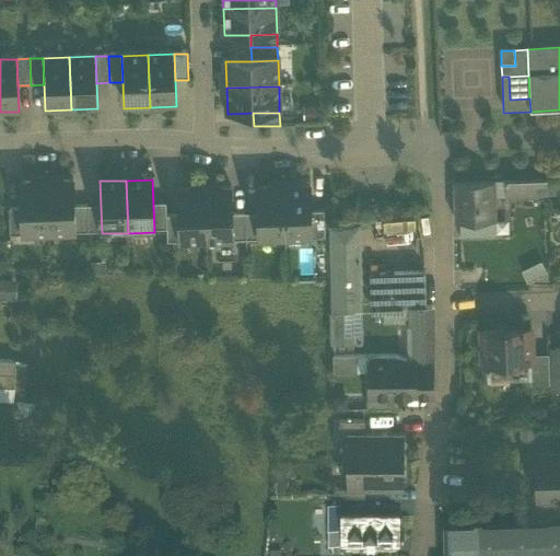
[(506,199),(548,198),(547,181),(505,183),(506,199)]
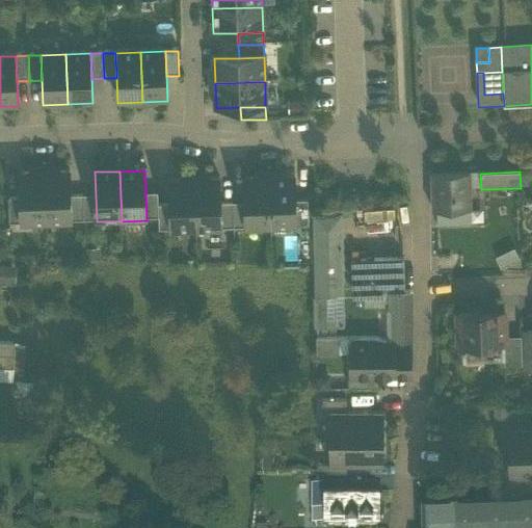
[(70,173),(45,174),(47,223),(72,222),(71,198),(70,173)]
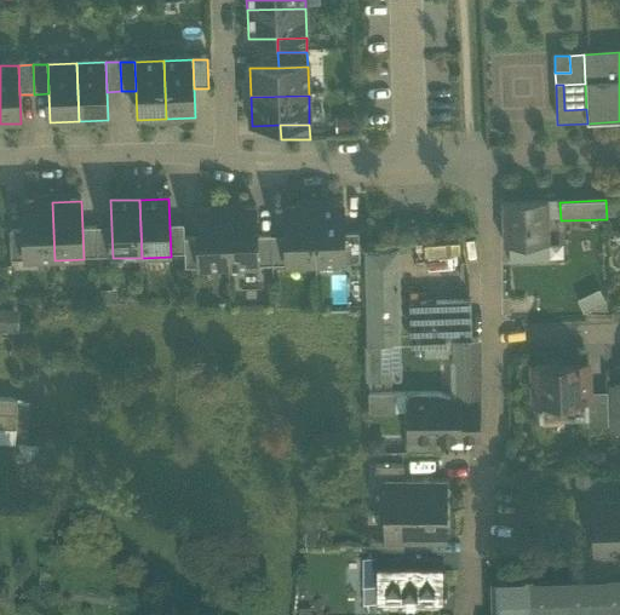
[(26,262),(55,260),(52,202),(23,203),(24,233),(26,262)]
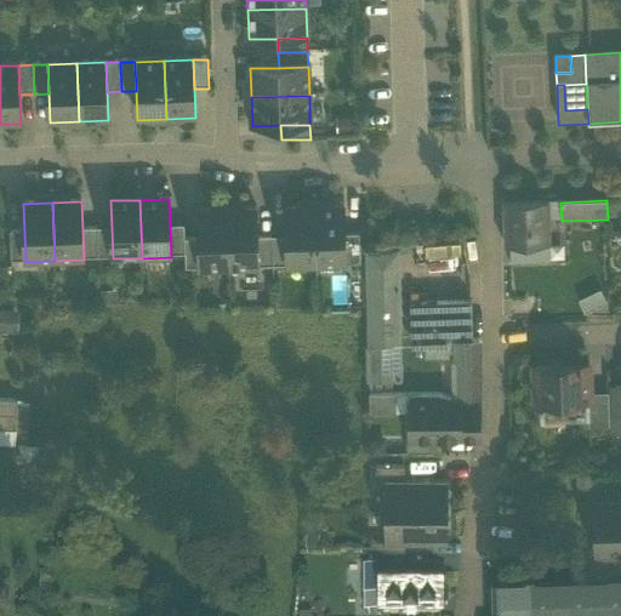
[(551,246),(550,221),(550,203),(503,205),(505,249),(510,247),(550,246),(551,246)]
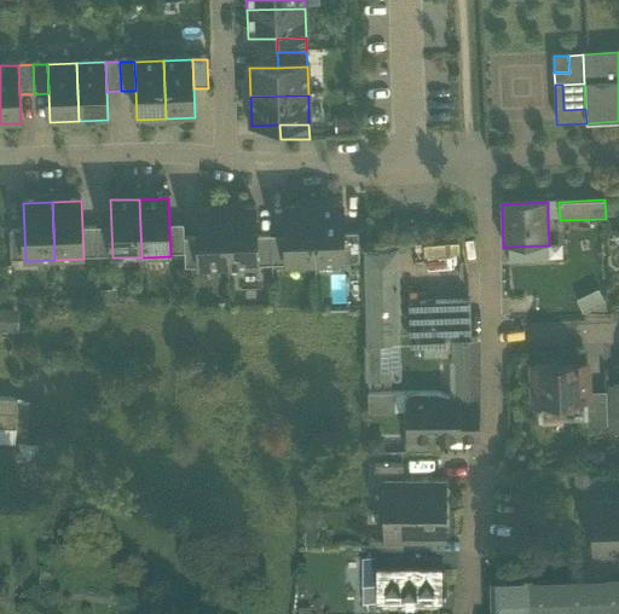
[(559,202),(548,202),(548,220),(560,220),(559,202)]
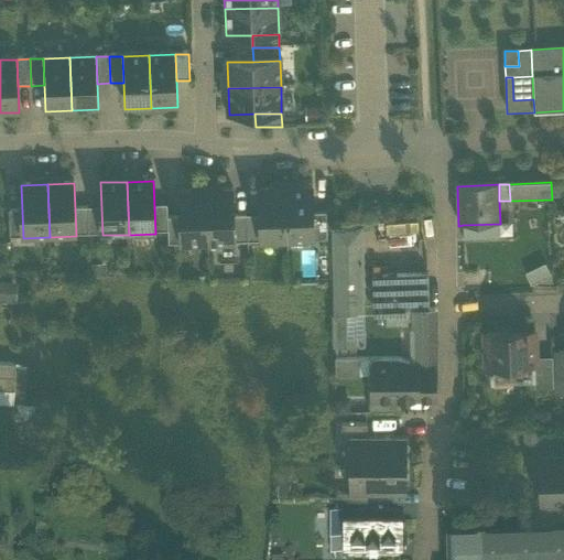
[(312,187),(285,189),(288,241),(314,240),(313,214),(312,187)]
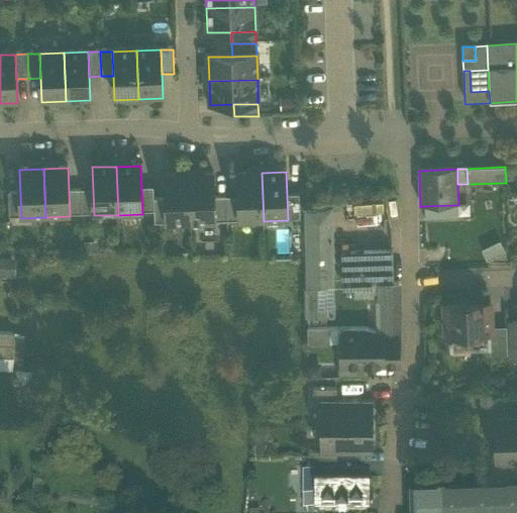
[(239,222),(264,221),(262,173),(237,174),(238,198),(239,222)]
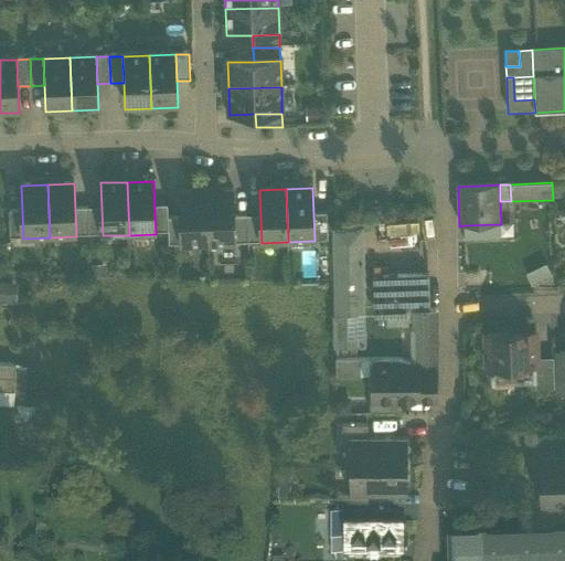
[(233,191),(206,192),(209,245),(235,244),(234,218),(233,191)]
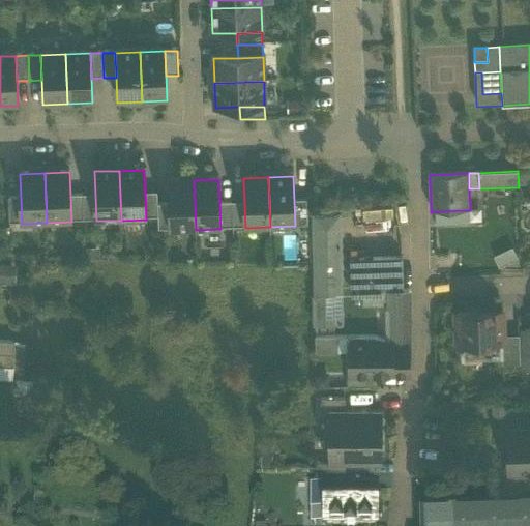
[(171,230),(196,230),(194,180),(169,181),(170,205),(171,230)]
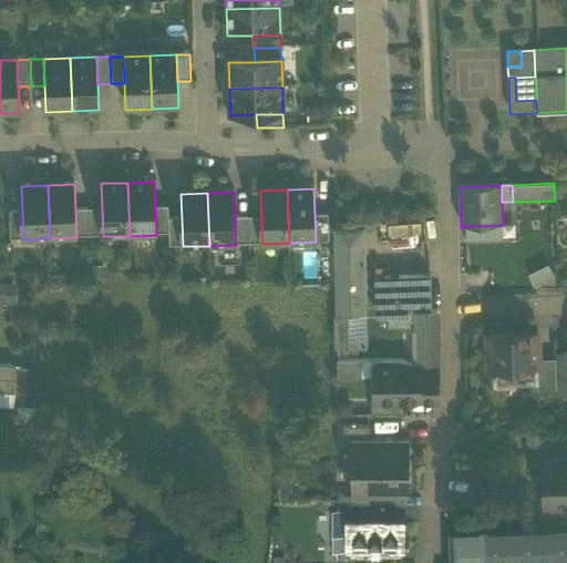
[(156,235),(169,234),(168,221),(168,207),(155,208),(156,235)]
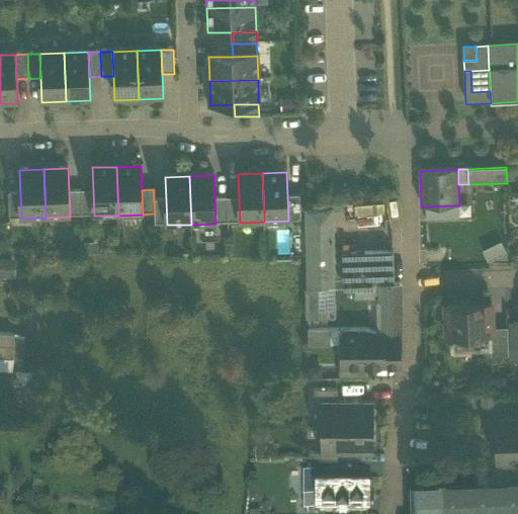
[(93,191),(81,192),(82,217),(94,216),(93,191)]
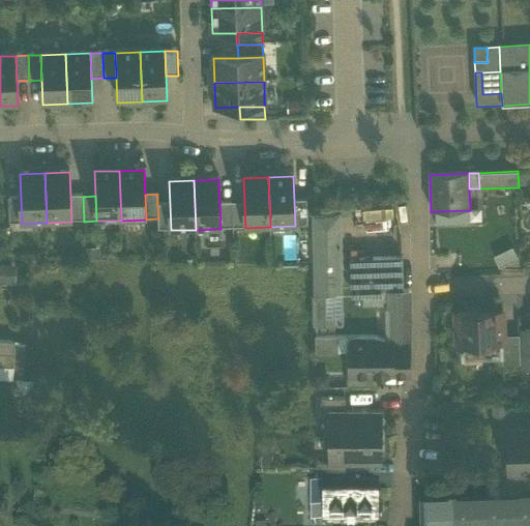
[(71,222),(84,222),(83,197),(70,197),(71,222)]
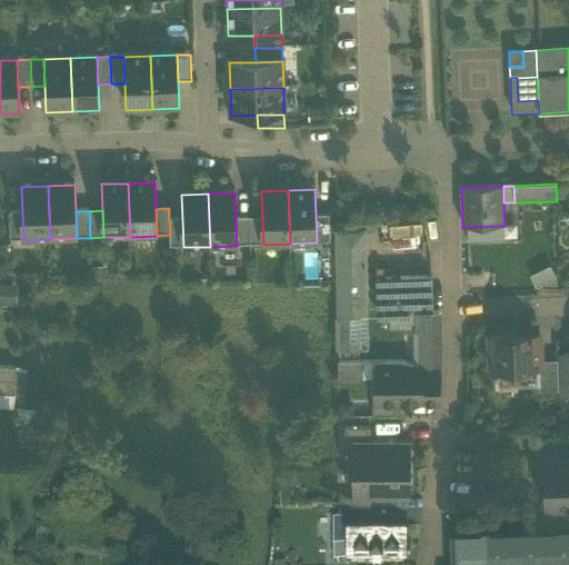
[(9,214),(10,240),(23,240),(22,214),(9,214)]
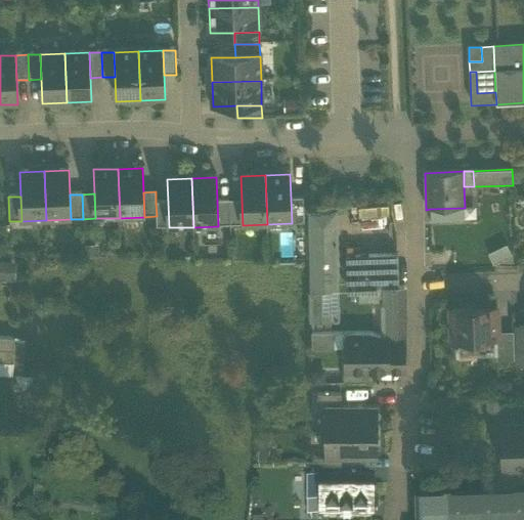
[(291,199),(292,223),(304,223),(303,199),(291,199)]
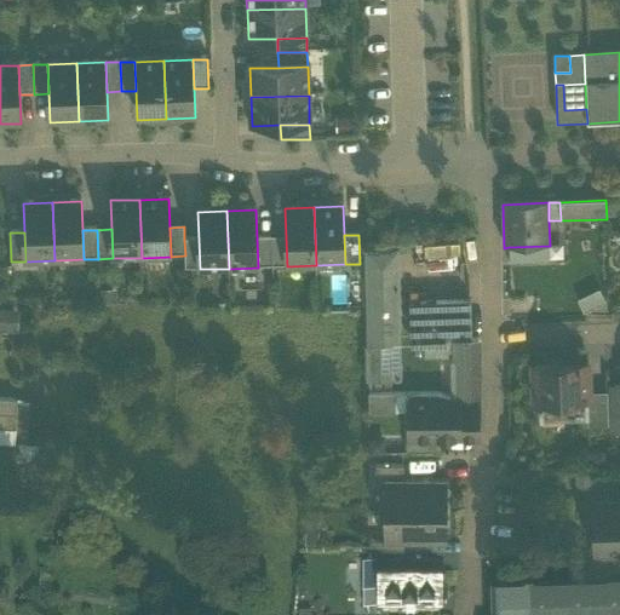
[(258,268),(273,266),(271,237),(257,239),(258,268)]
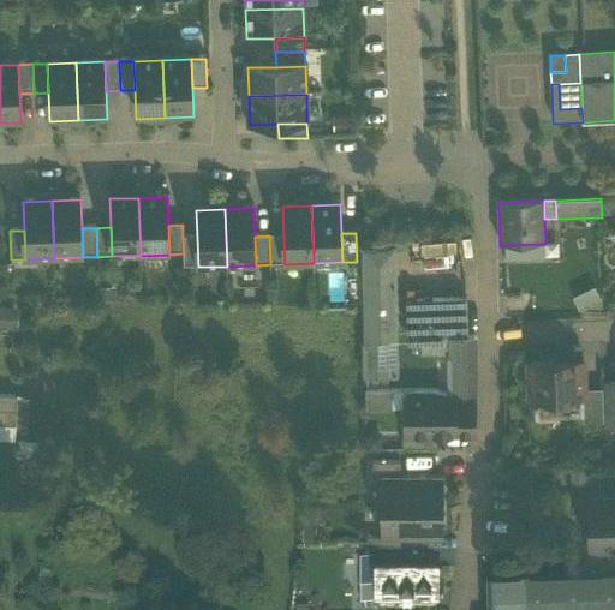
[(284,235),(269,235),(270,264),(285,264),(284,235)]
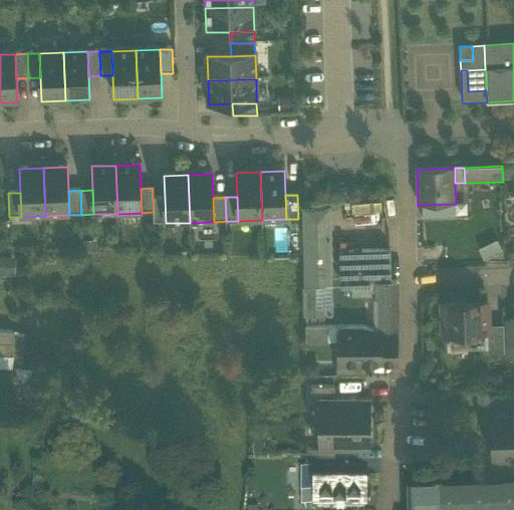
[(165,199),(153,200),(154,212),(154,224),(166,223),(165,199)]
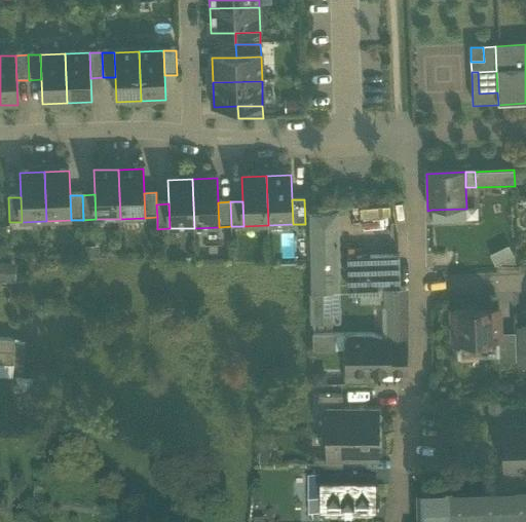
[(431,210),(433,226),(465,224),(465,209),(431,210)]
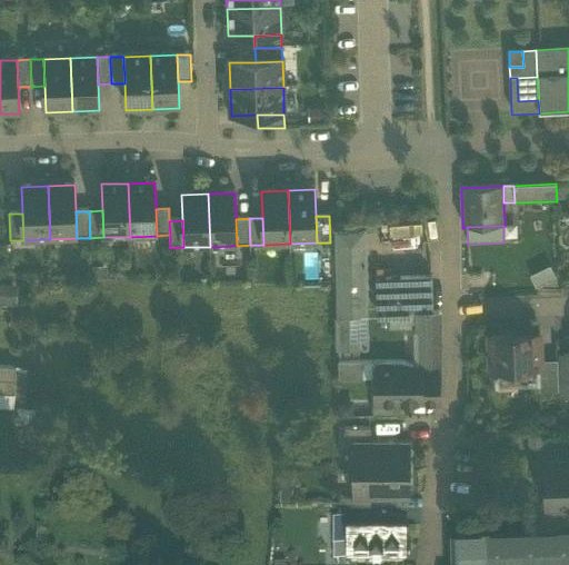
[(365,231),(337,233),(338,352),(367,352),(365,231)]
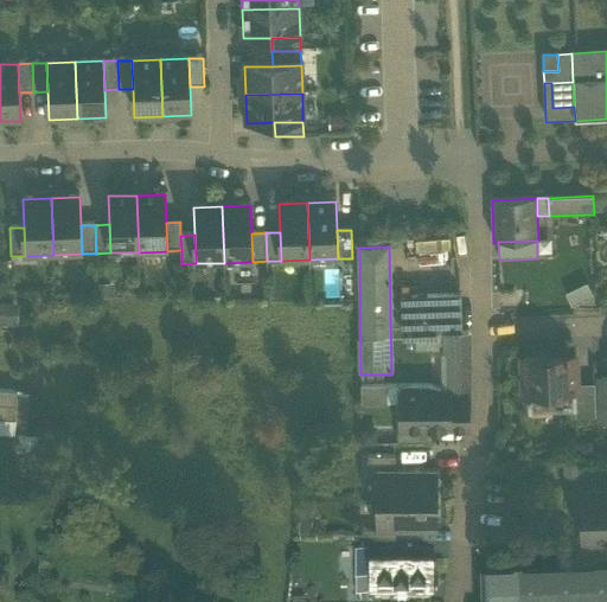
[(355,275),(340,275),(342,299),(355,299),(355,275)]
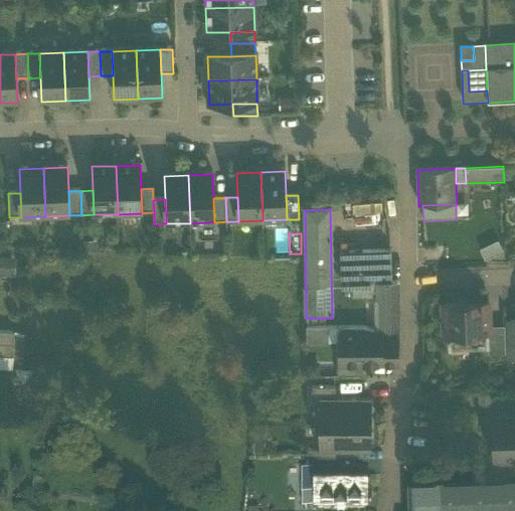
[(498,241),(480,250),(486,264),(504,254),(498,241)]
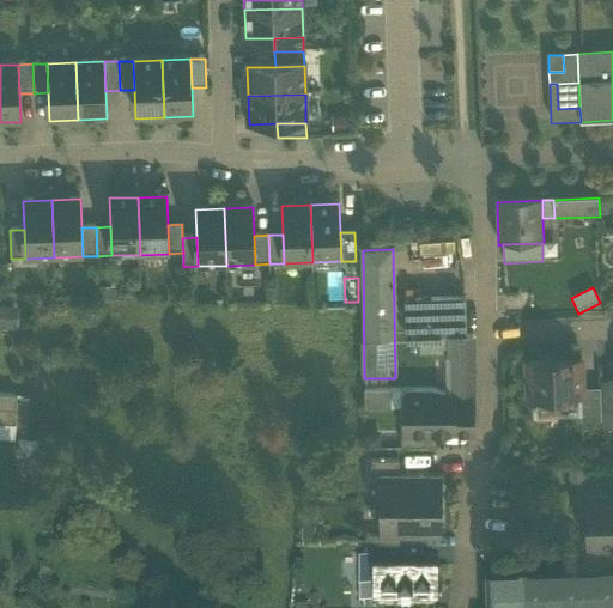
[(454,356),(454,395),(454,405),(474,405),(473,338),(467,338),(466,299),(405,299),(405,321),(418,321),(419,357),(454,356)]
